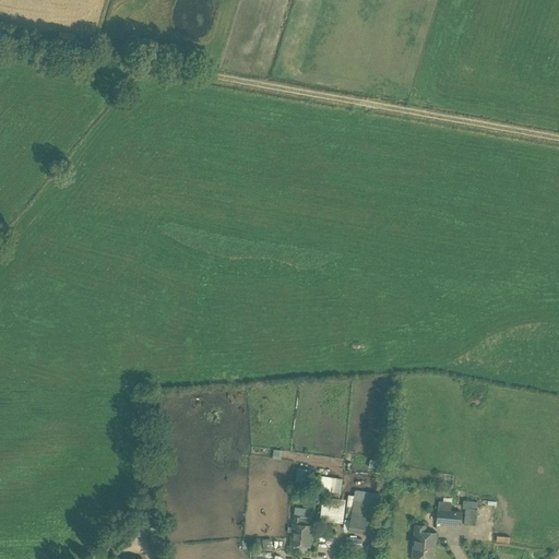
[(60,32),(58,43),(73,45),(75,35),(60,32)]
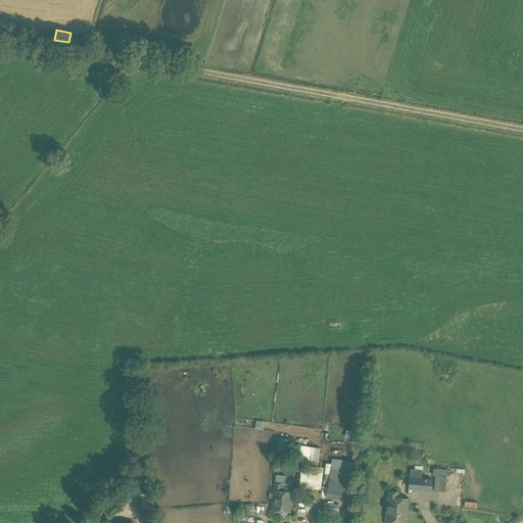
[(323,447),(298,445),(297,460),(308,461),(307,471),(321,472),(323,447)]
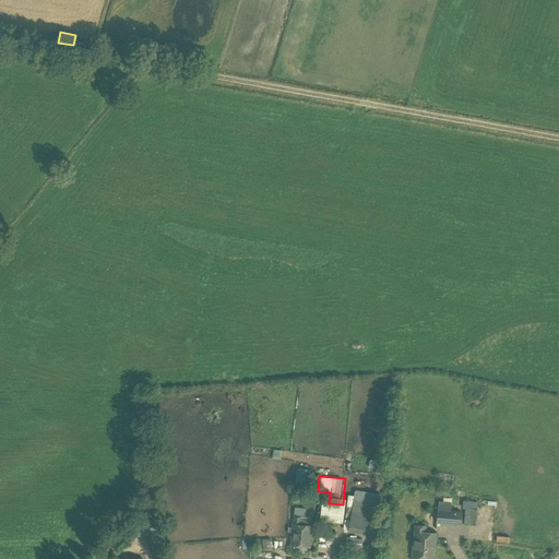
[(348,531),(375,534),(378,511),(380,498),(368,497),(367,502),(361,501),(363,496),(354,495),(352,507),(348,531)]
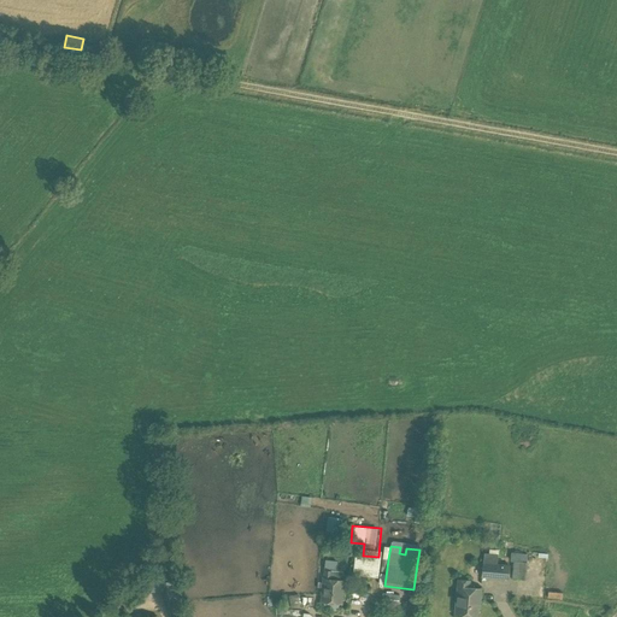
[(483,553),(482,563),(481,579),(509,581),(509,565),(497,564),(498,554),(483,553)]
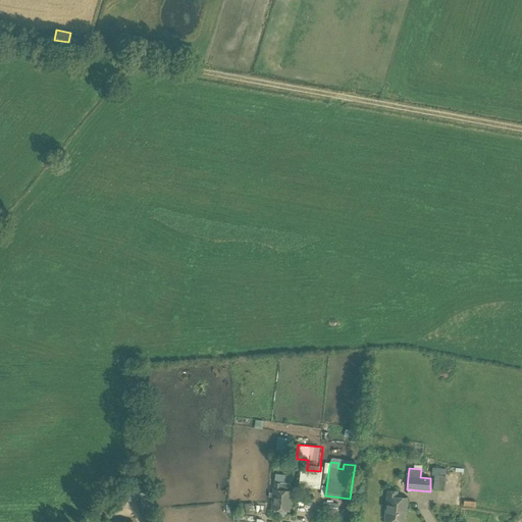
[(433,489),(445,490),(447,475),(434,474),(433,489)]
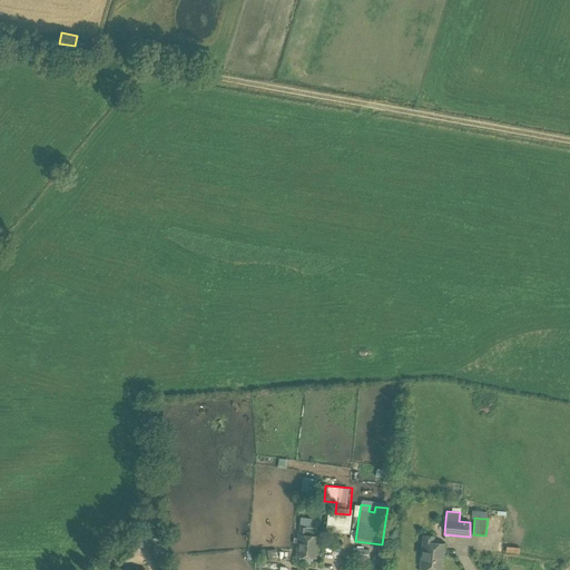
[(296,556),(315,557),(317,536),(305,534),(306,528),(300,527),(300,534),(298,534),(296,556)]
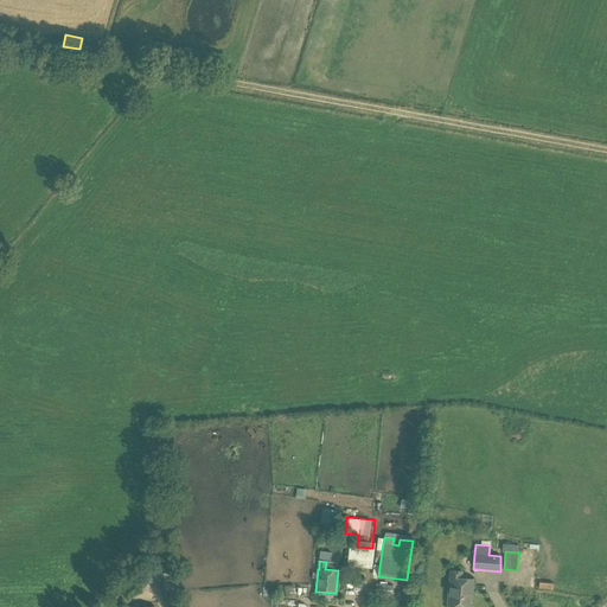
[(168,570),(159,573),(163,594),(172,592),(168,570)]
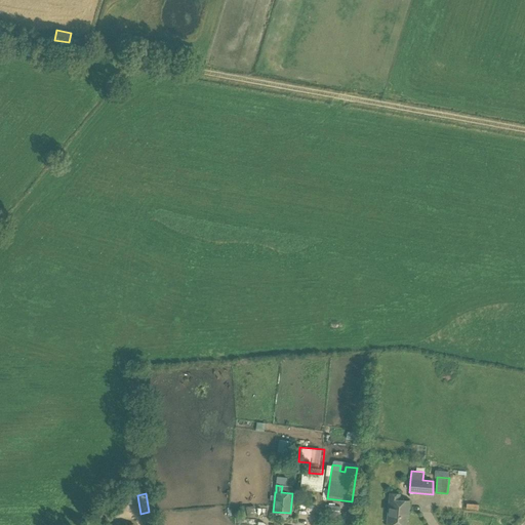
[(387,523),(405,524),(406,510),(408,510),(409,500),(398,499),(399,494),(390,493),(387,523)]
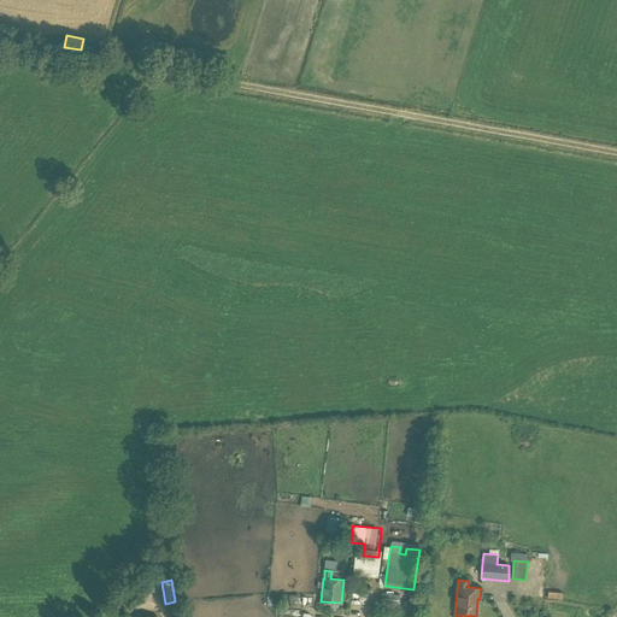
[(398,605),(399,595),(382,593),(381,603),(398,605)]
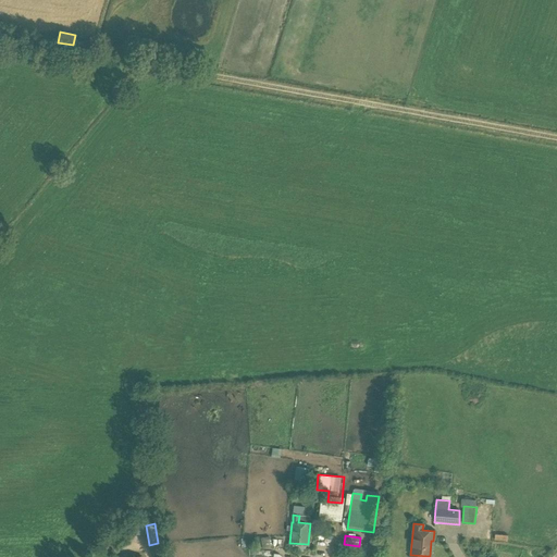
[(244,542),(244,551),(263,552),(263,543),(244,542)]
